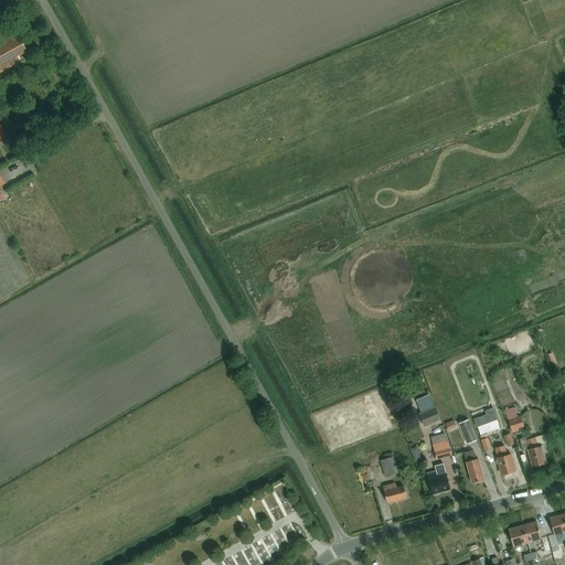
[(25,52),(19,39),(13,42),(9,35),(0,40),(0,72),(12,66),(11,64),(17,61),(16,57),(25,52)]
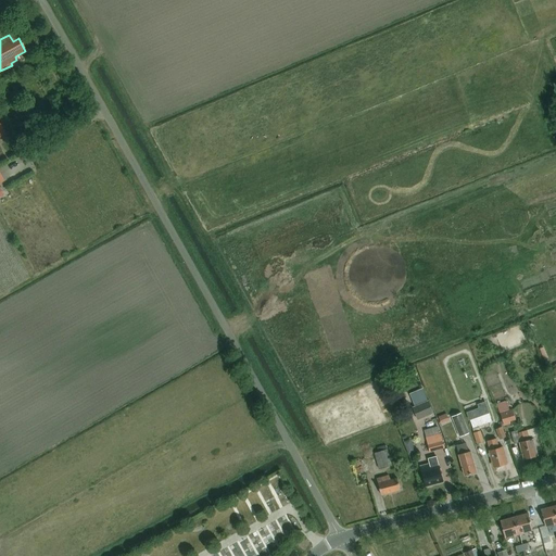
[(429,403),(413,409),(417,420),(433,414),(429,403)]
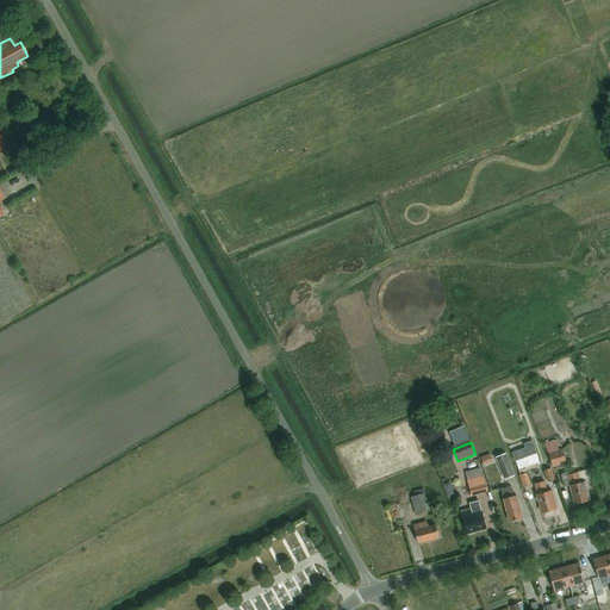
[(561,450),(548,455),(553,468),(559,466),(559,464),(566,461),(561,450)]
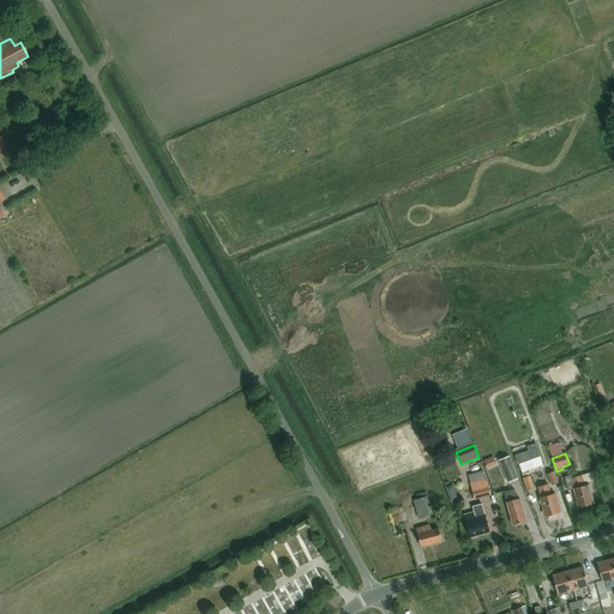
[(518,480),(509,457),(499,462),(507,483),(518,480)]
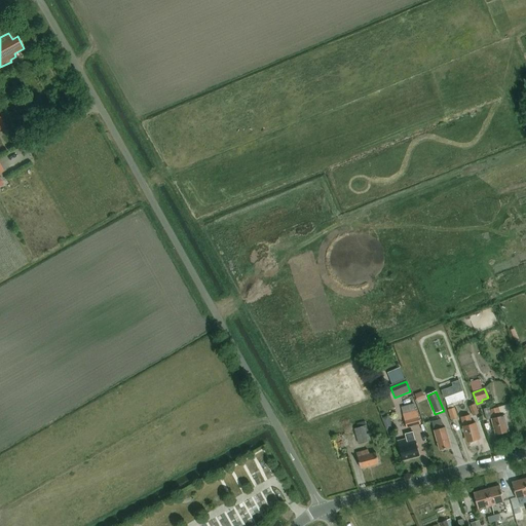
[(407,428),(420,424),(416,410),(415,411),(413,404),(400,408),(407,428)]
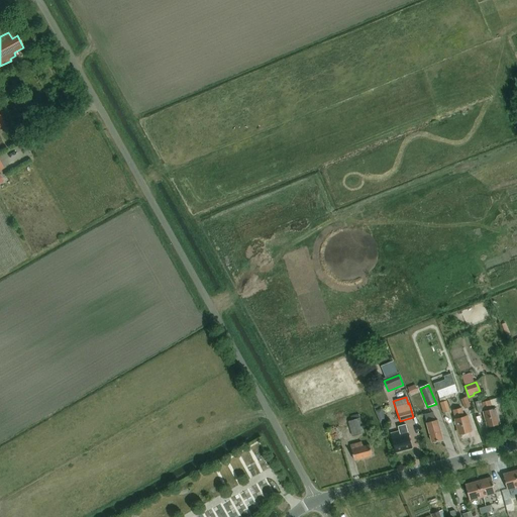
[(471,406),(467,397),(460,399),(464,409),(471,406)]
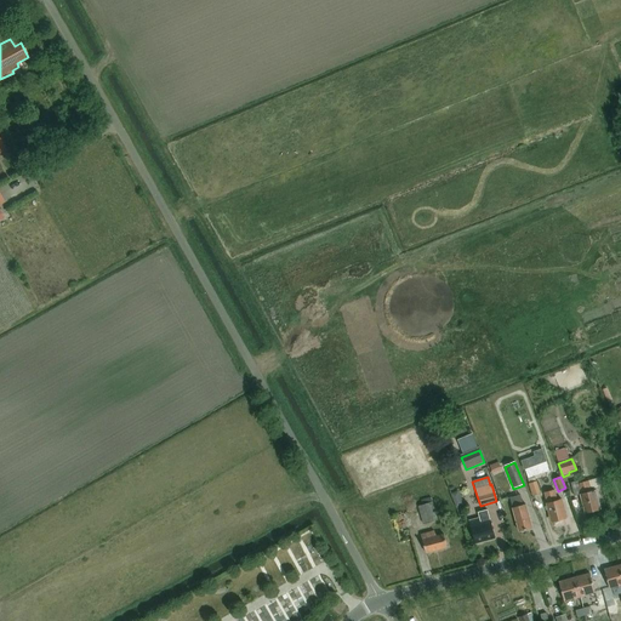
[(574,497),(580,495),(585,514),(600,511),(596,491),(591,493),(588,482),(579,484),(577,482),(570,484),(574,497)]
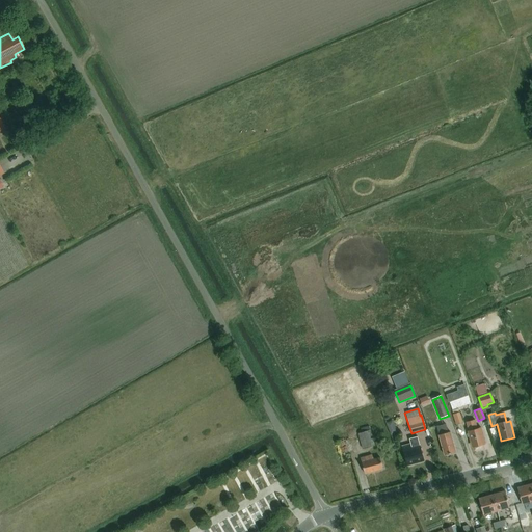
[(459,414),(453,416),(456,426),(462,423),(459,414)]
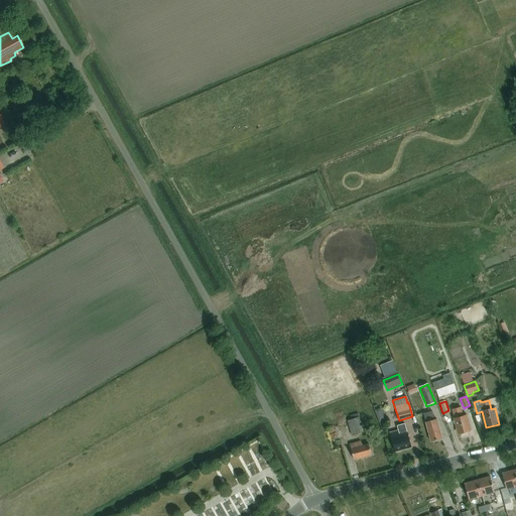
[(454,418),(458,435),(471,431),(467,415),(463,416),(461,407),(453,410),(455,418),(454,418)]
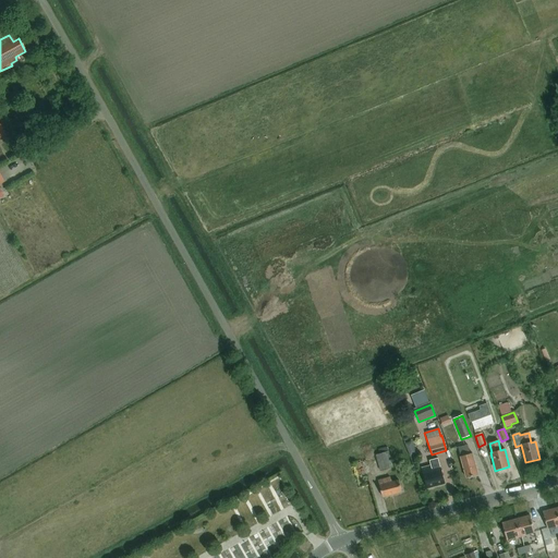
[(405,445),(410,456),(416,453),(412,441),(405,445)]
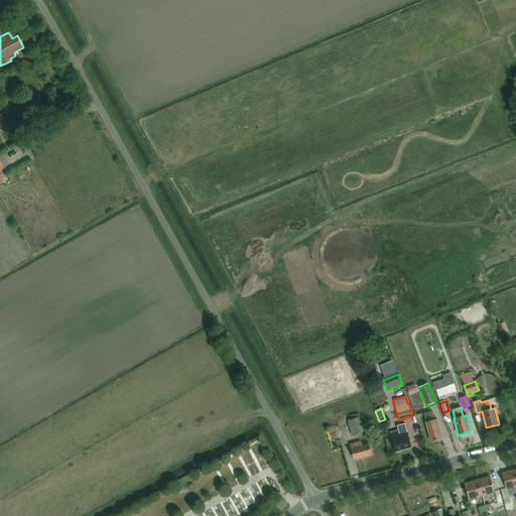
[(423,414),(431,442),(442,439),(436,419),(434,420),(432,412),(423,414)]
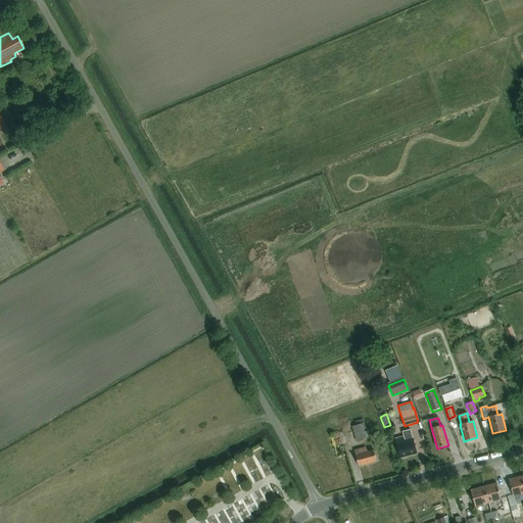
[(369,438),(363,420),(355,422),(357,425),(351,427),(357,441),(369,438)]
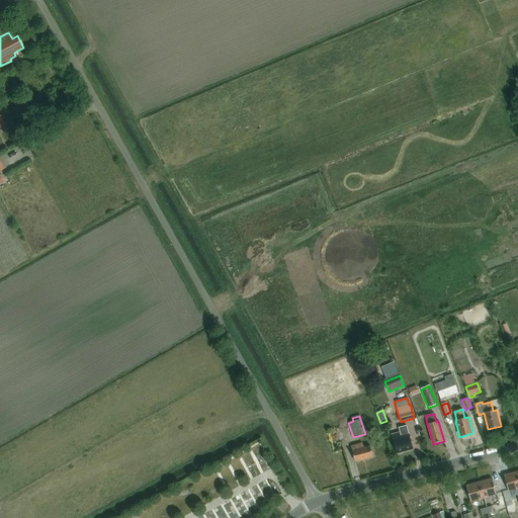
[(392,437),(394,443),(397,453),(413,449),(407,426),(399,428),(401,434),(392,437)]
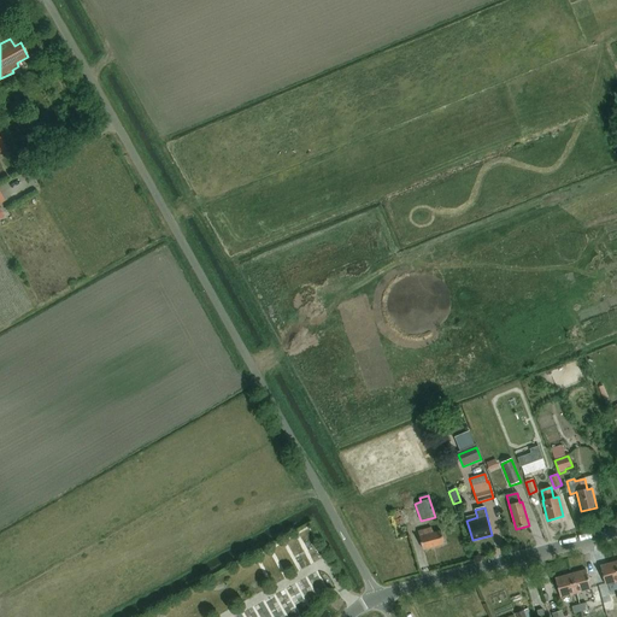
[(432,529),(418,533),(423,551),(445,545),(441,532),(433,534),(432,529)]
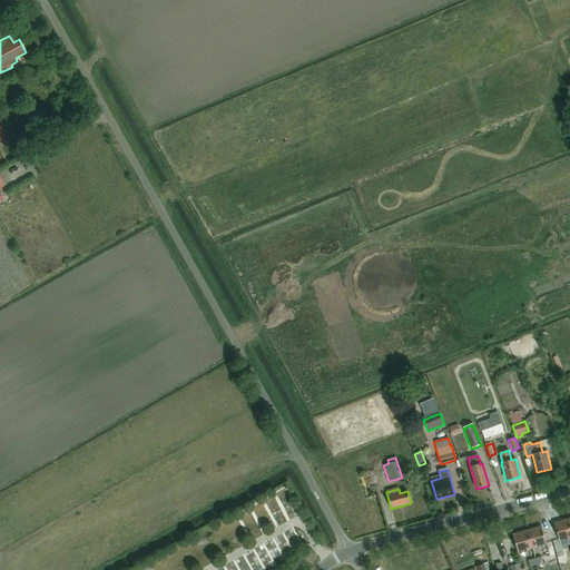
[(569,524),(569,520),(554,523),(559,541),(569,538),(569,524)]
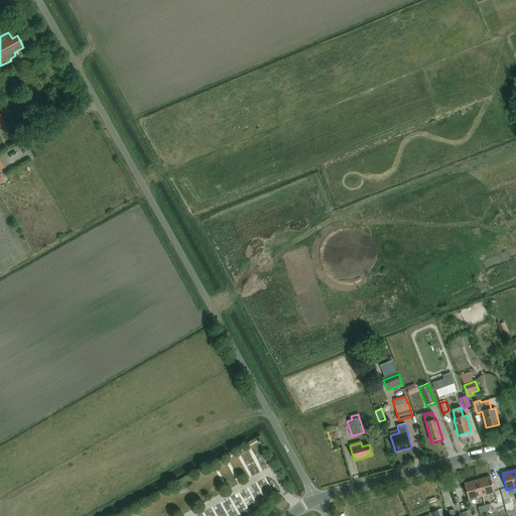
[(490,478),(478,481),(482,497),(495,493),(490,478)]
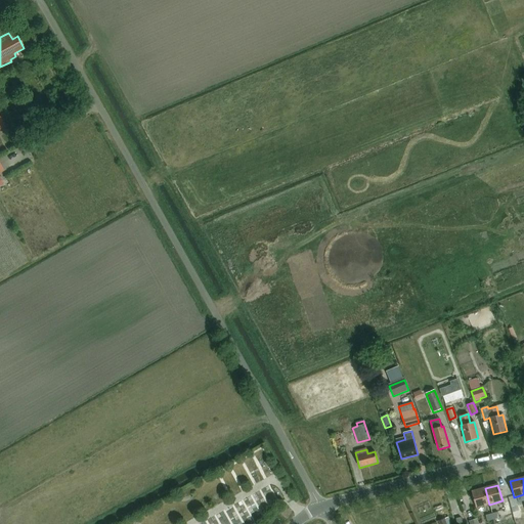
[(485,488),(472,492),(476,508),(489,505),(485,488)]
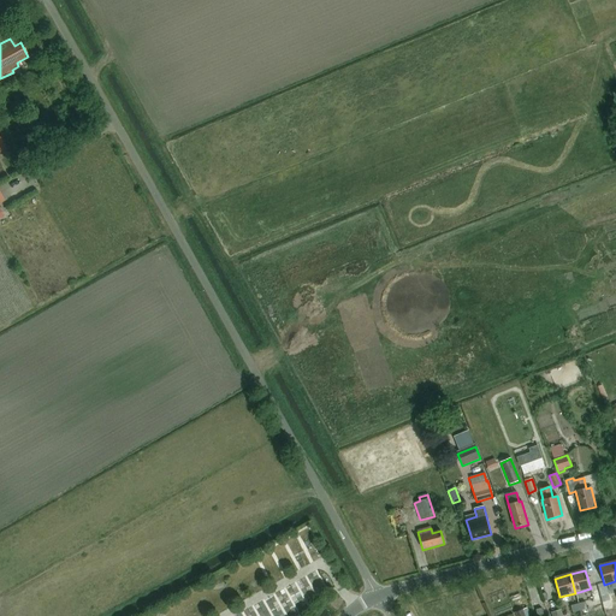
[(587,610),(585,603),(572,606),(574,615),(587,610)]
